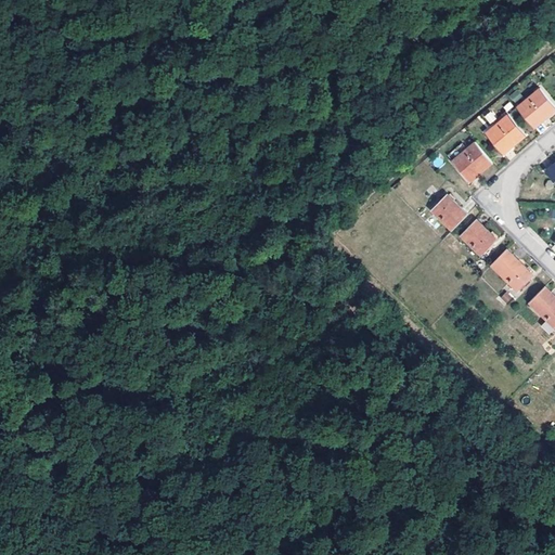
[(554,107),(538,88),(515,106),(529,124),(541,114),(544,117),(554,107)]
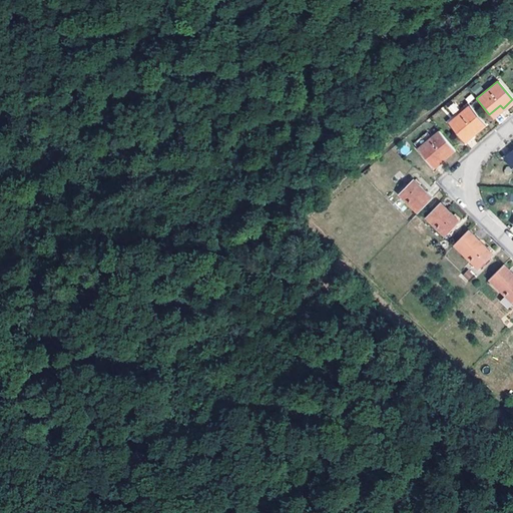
[(468,105),(447,123),(461,139),(471,130),(474,133),(485,124),(468,105)]
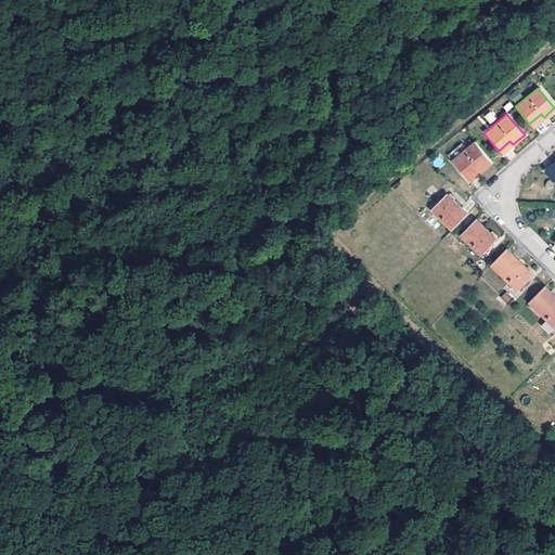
[(532,127),(544,117),(541,114),(529,124),(532,127)]
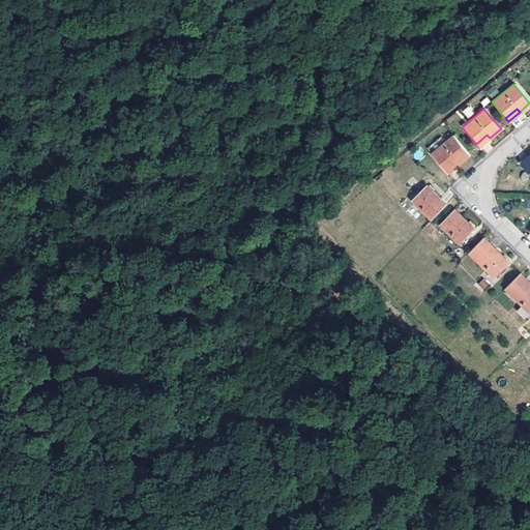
[(490,138),(487,135),(476,144),(478,147),(490,138)]
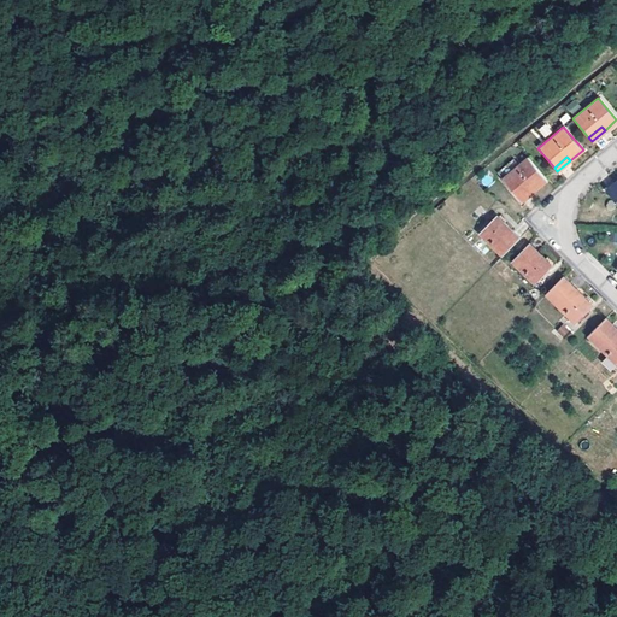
[(527,158),(500,180),(517,198),(529,188),(533,193),(547,181),(527,158)]
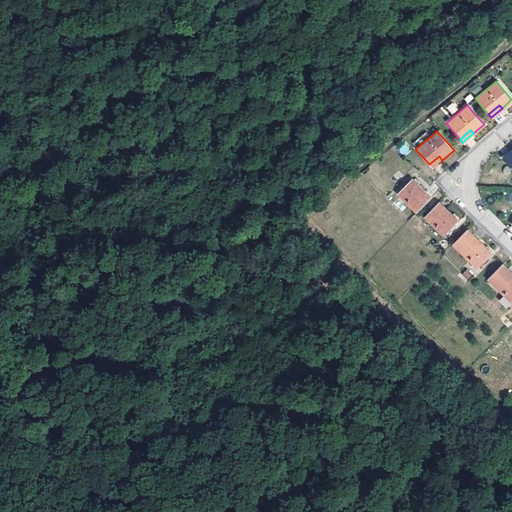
[(511,149),(502,158),(511,169),(511,149)]
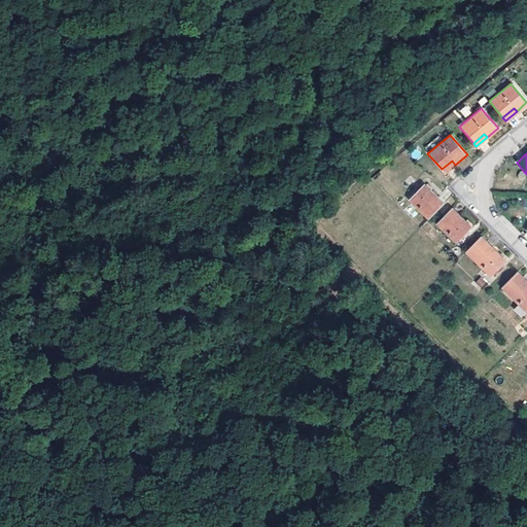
[(445,173),(455,165),(452,161),(442,169),(445,173)]
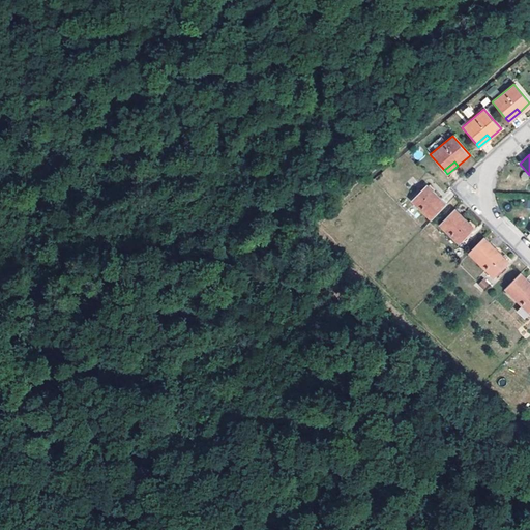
[(425,185),(410,200),(431,219),(446,204),(425,185)]
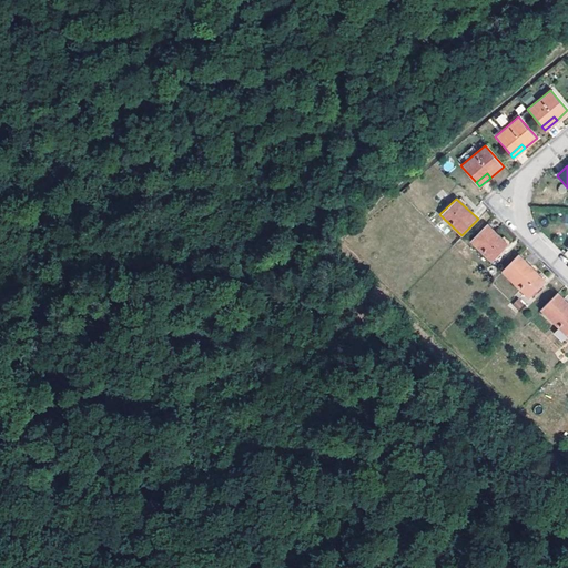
[(485,225),(469,241),(490,262),(506,246),(485,225)]
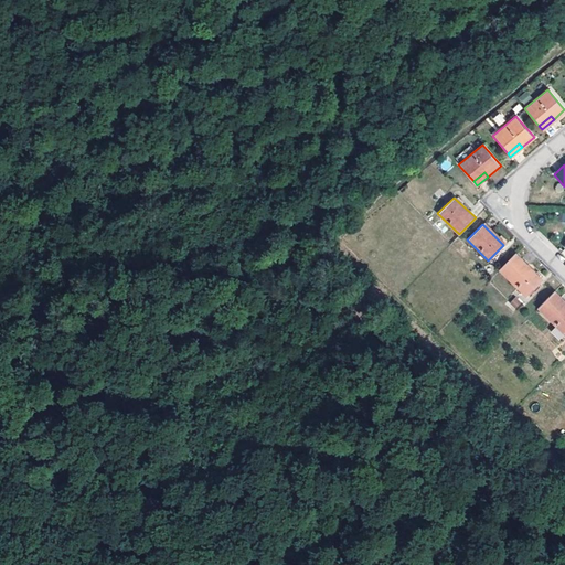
[(514,254),(499,270),(524,296),(540,279),(514,254)]
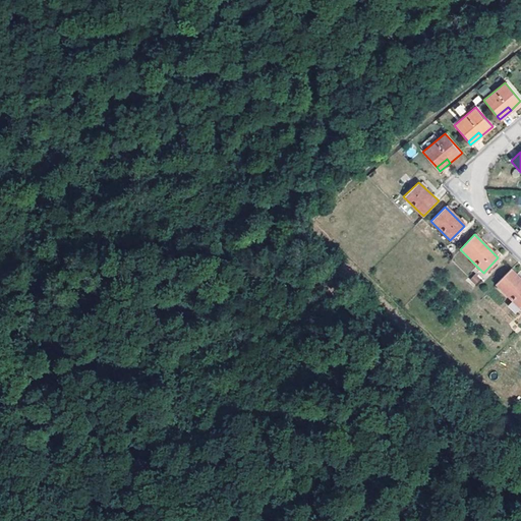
[(520,279),(510,269),(495,284),(519,308),(520,306),(520,279)]
